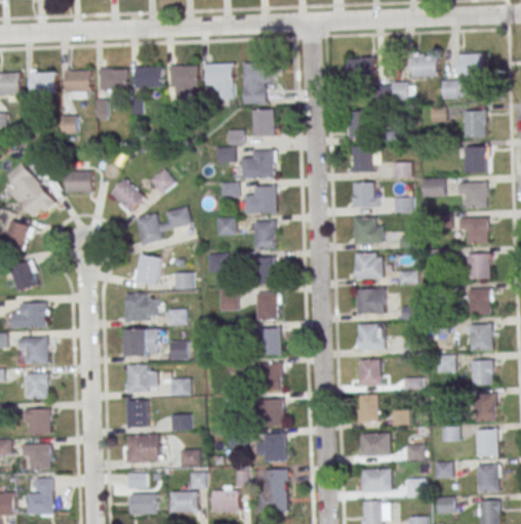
[(455,76),(482,76),(482,54),(455,54),(455,76)]
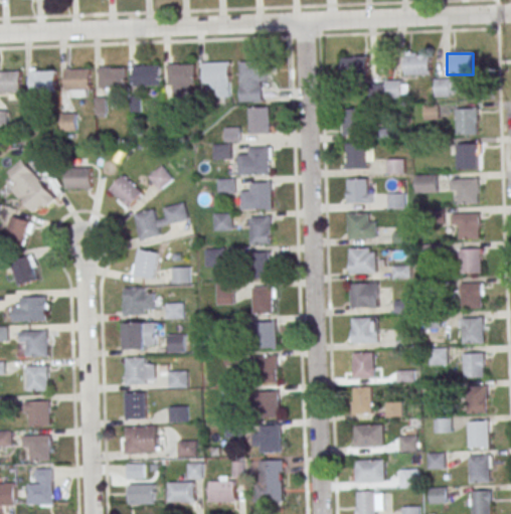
[(402,76),(428,76),(428,54),(402,54),(402,76)]
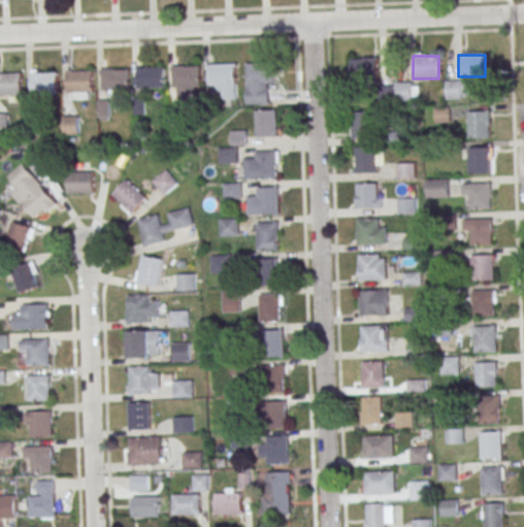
[(348,79),(372,79),(372,59),(348,59),(348,79)]
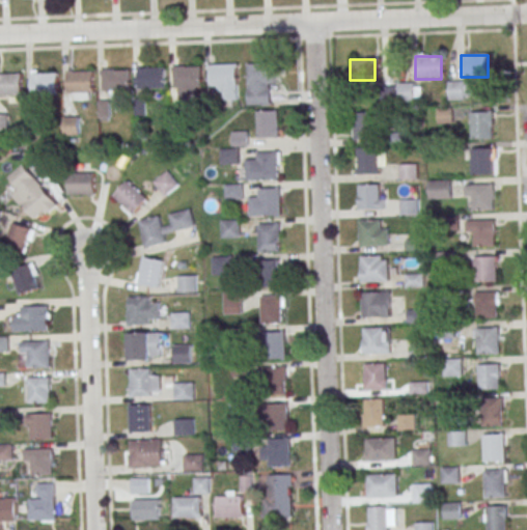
[(244,64),(273,63),(274,82),(245,84),(244,64)]
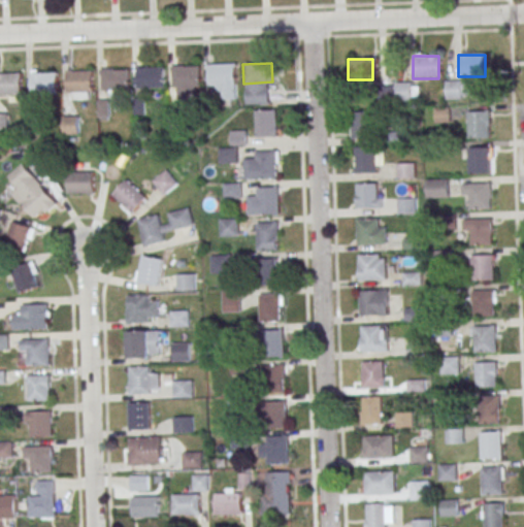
[(216,100),(233,100),(233,64),(205,64),(205,88),(216,88),(216,100)]
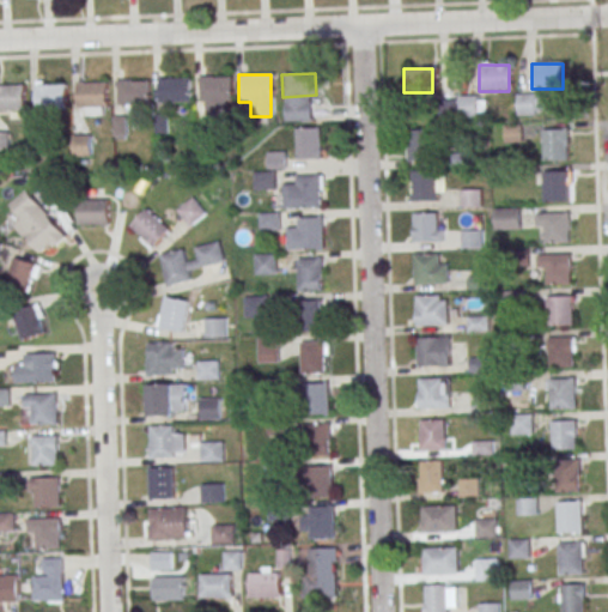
[(229,77),(199,77),(199,114),(229,114),(229,77)]
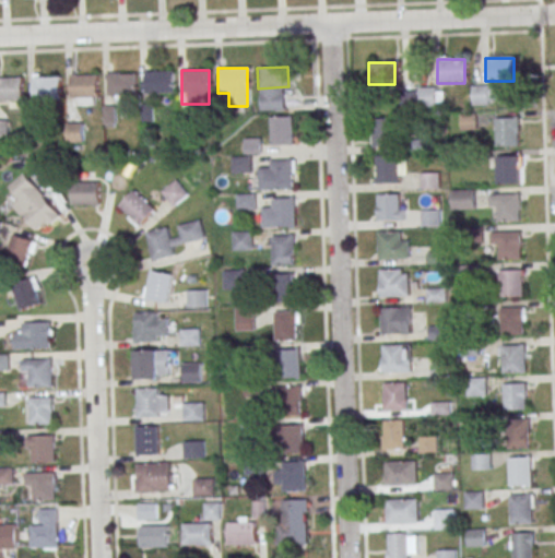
[(141,72),(173,71),(173,92),(142,93),(141,72)]
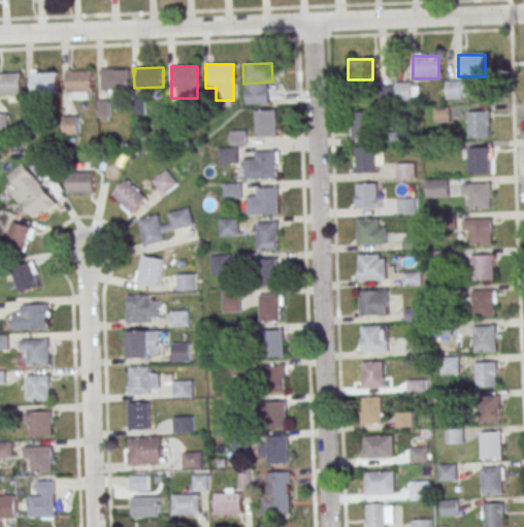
[(101,69),(126,68),(127,90),(101,91),(101,69)]
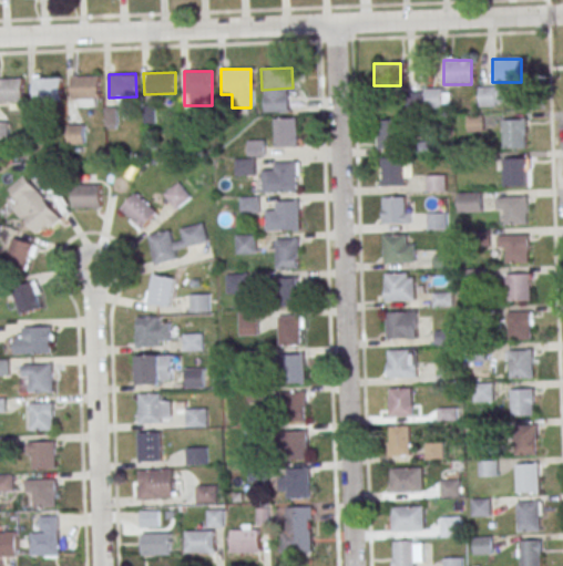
[(71,76),(99,75),(99,99),(72,100),(71,76)]
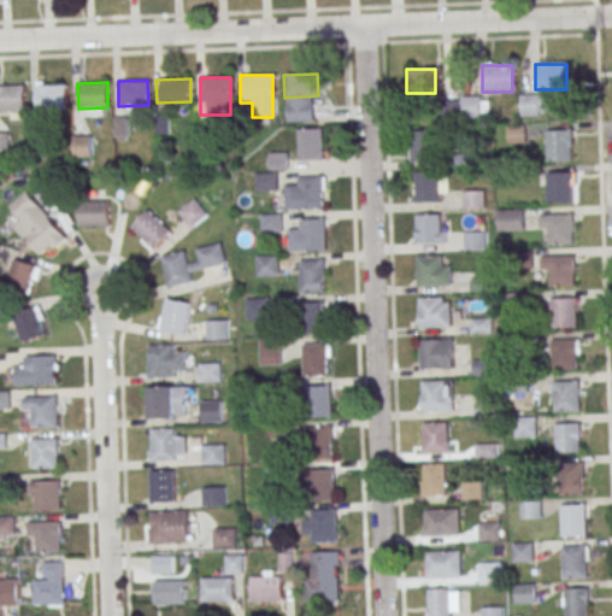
[(35,84),(65,83),(66,110),(36,111),(35,84)]
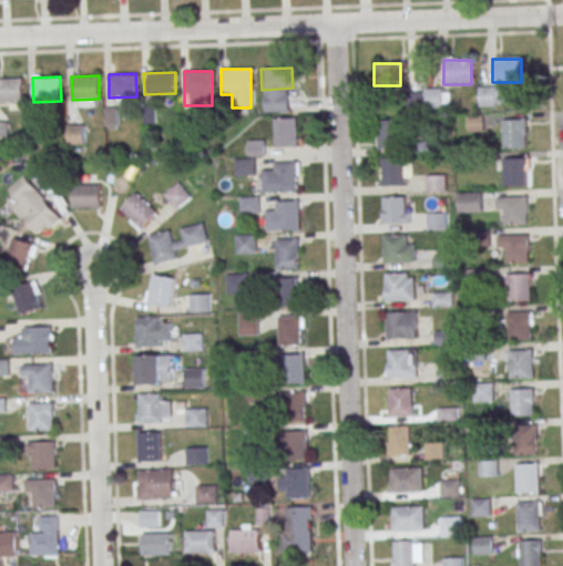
[(0,80),(20,80),(21,102),(0,102),(0,80)]
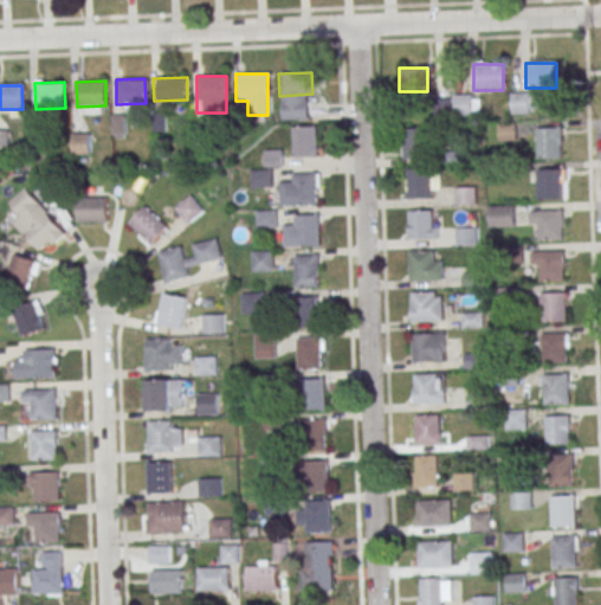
[(534,115),(534,94),(508,94),(508,115),(534,115)]
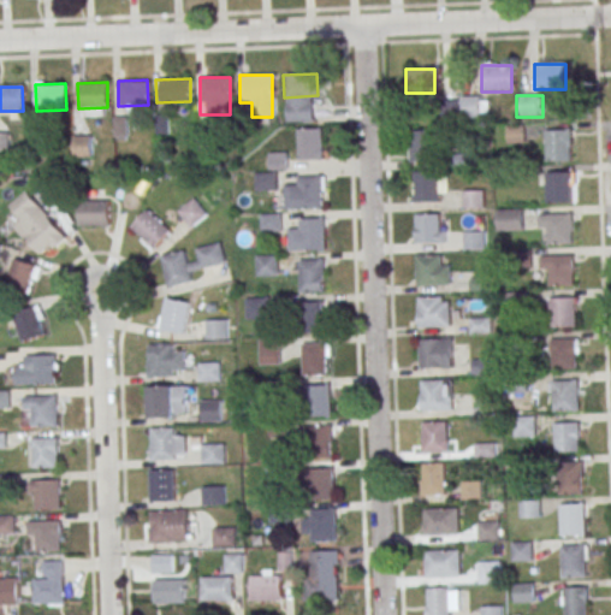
[(484,118),(484,98),(460,98),(460,118),(484,118)]
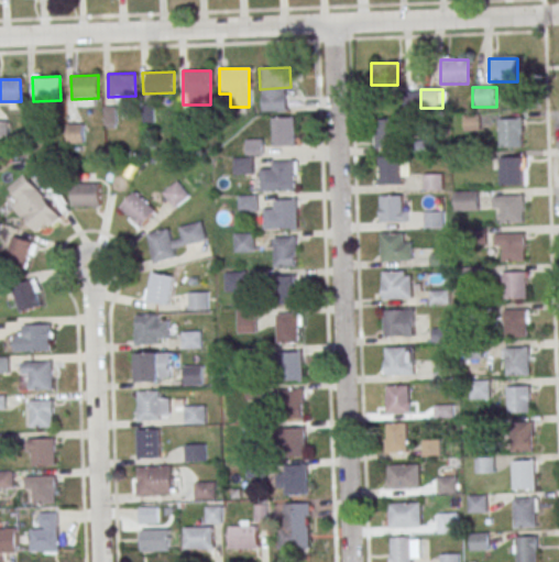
[(217,102),(228,101),(228,120),(217,121),(217,102)]
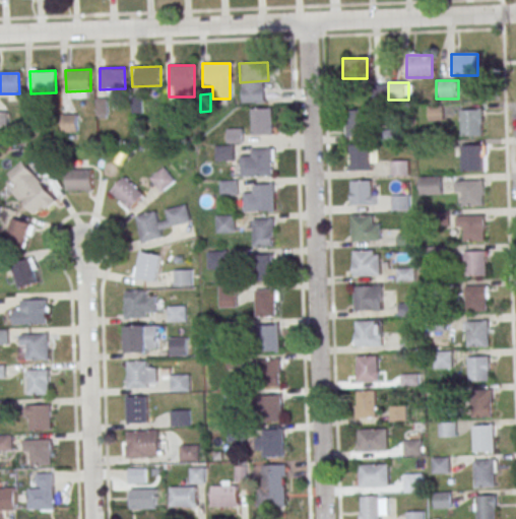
[(130,96),(140,95),(141,113),(130,114),(130,96)]
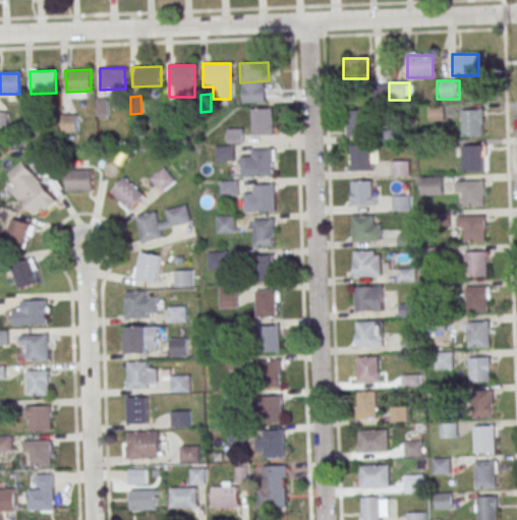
[(95,99),(105,99),(106,116),(96,116),(95,99)]
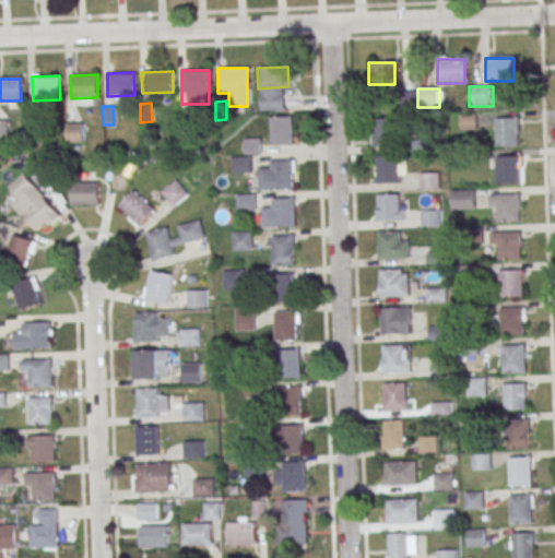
[(290,117),(292,145),(270,146),(269,118),(290,117)]
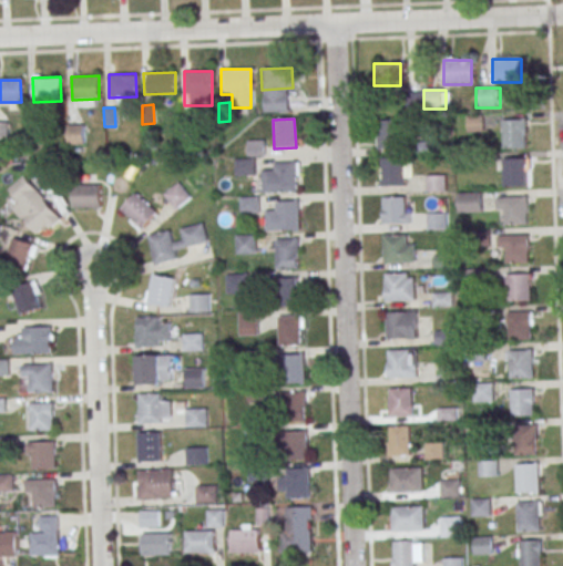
[(399,121),(400,147),(378,148),(376,122),(399,121)]
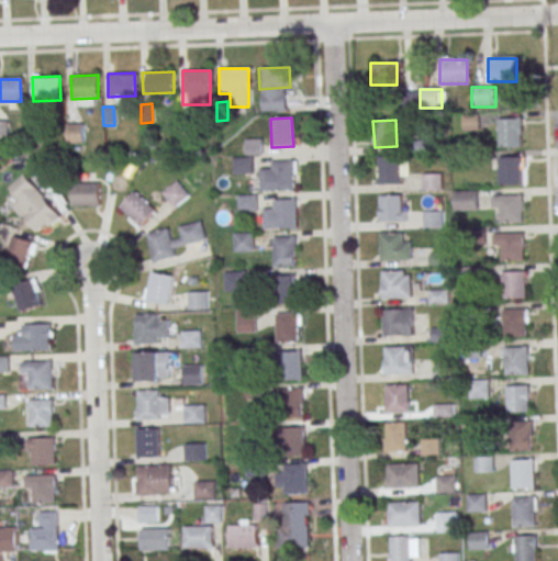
[(519,120),(520,146),(498,147),(495,121),(519,120)]
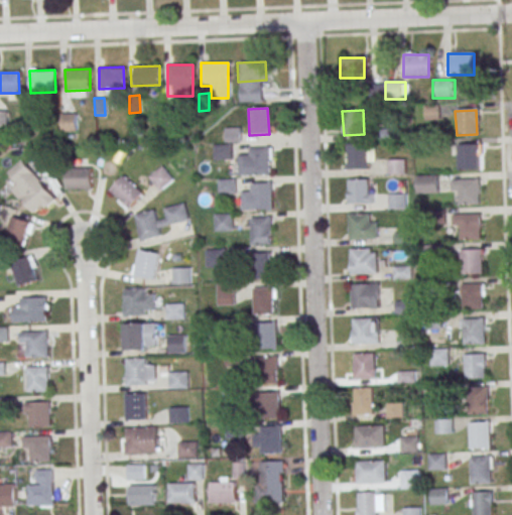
[(59,114),(75,114),(75,131),(60,131),(59,114)]
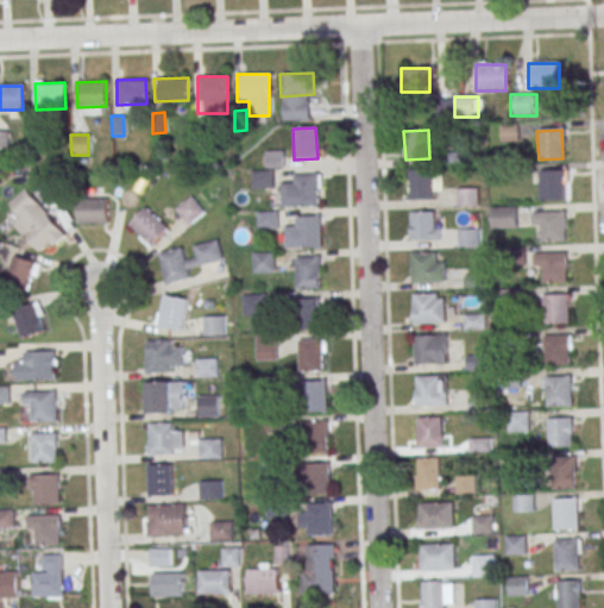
[(263,151),(282,150),(282,168),(264,168),(263,151)]
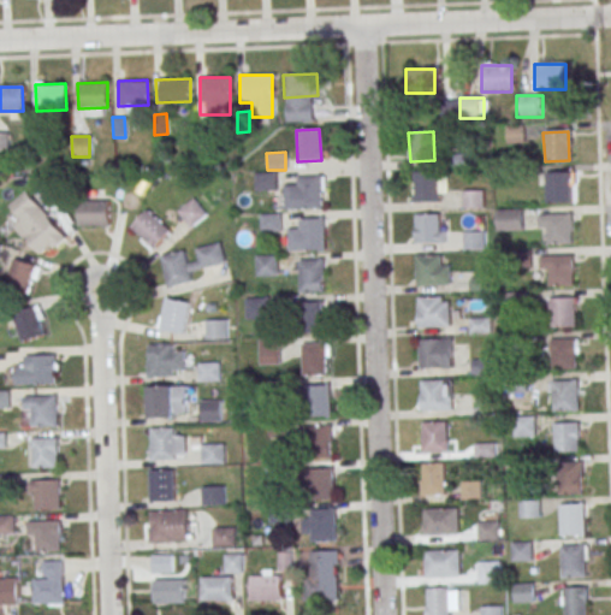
[(251,173),(273,172),(274,190),(253,191),(251,173)]
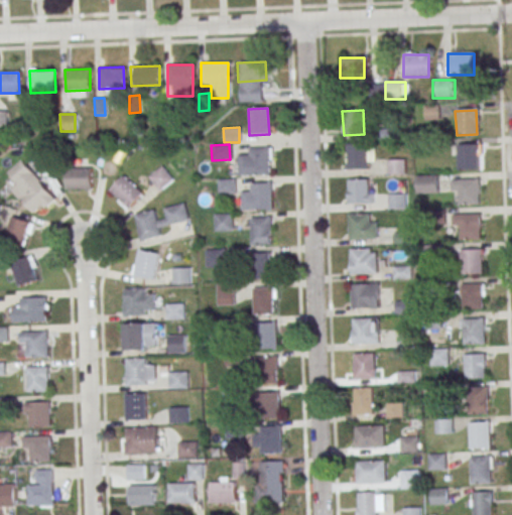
[(365,144),(366,167),(346,168),(345,144),(365,144)]
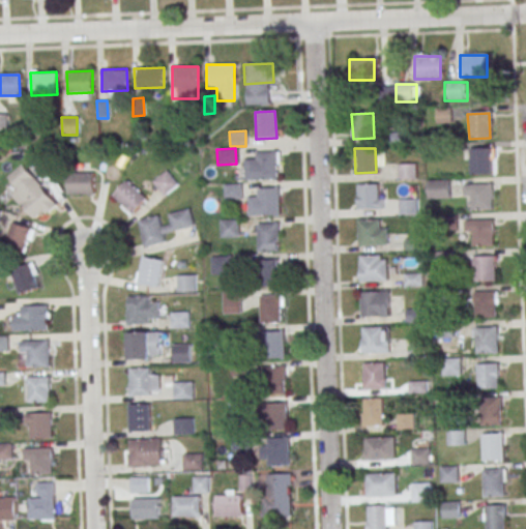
[(489,148),(490,173),(469,174),(468,149),(489,148)]
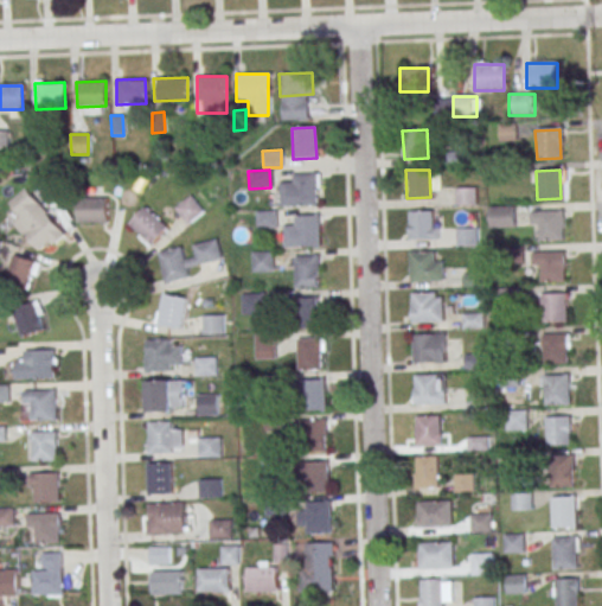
[(277,183),(290,183),(290,174),(314,174),(315,206),(279,208),(277,183)]
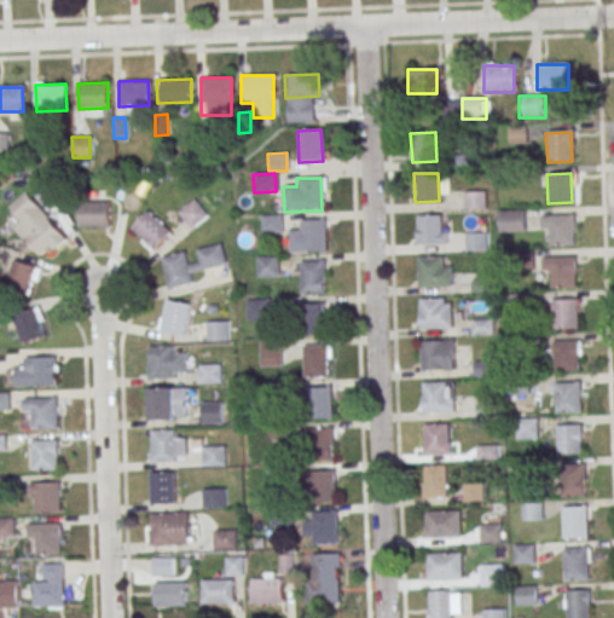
[(24,191),(65,238),(52,250),(48,247),(38,255),(13,227),(21,221),(7,206),(24,191)]
